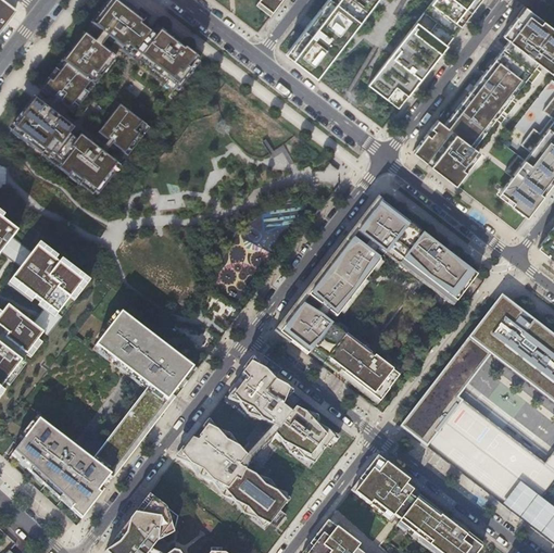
[(0,0),(0,27),(17,4),(11,0),(0,0)]
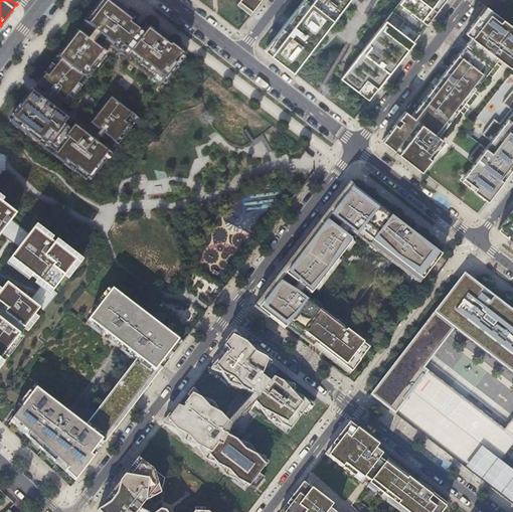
[(163,79),(184,53),(150,27),(146,31),(133,21),(136,16),(114,0),(103,0),(87,20),(97,27),(103,32),(116,42),(118,39),(137,53),(134,56),(163,79)]
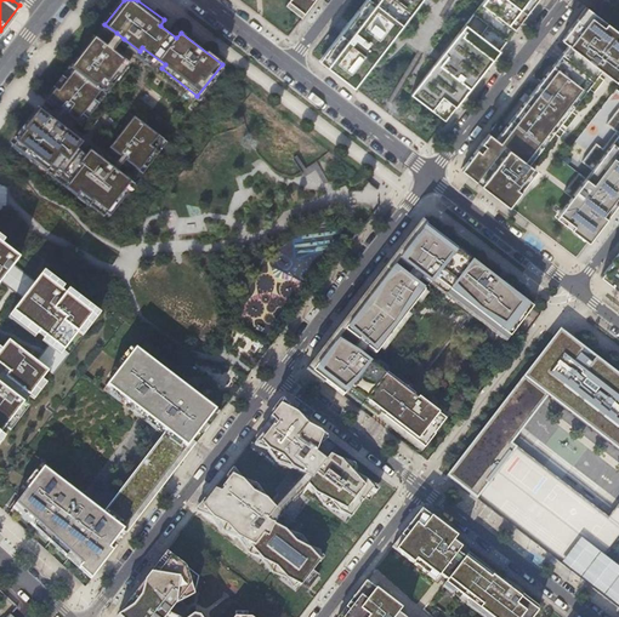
[(295,0),(307,10),(314,0),(295,0)]
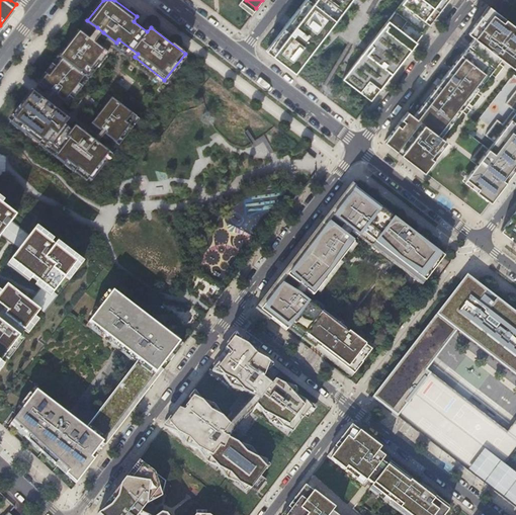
[(276,49),(303,60),(320,36),(328,27),(336,16),(345,4),(348,0),(403,0),(407,3),(401,11),(397,8),(390,18),(380,29),(370,43),(363,52),(353,64),(345,76),(373,97),(418,38),(416,36),(422,28),(424,30),(447,0),(305,0),(274,39),(276,49)]
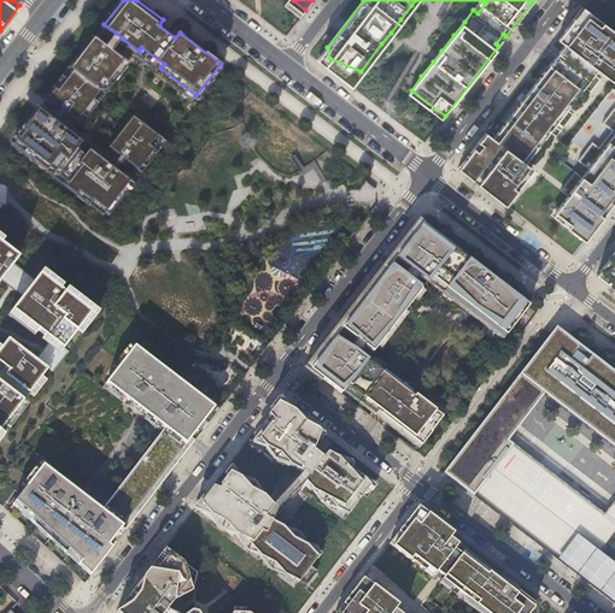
[(480,0),(473,10),(478,13),(485,4),(480,0)]
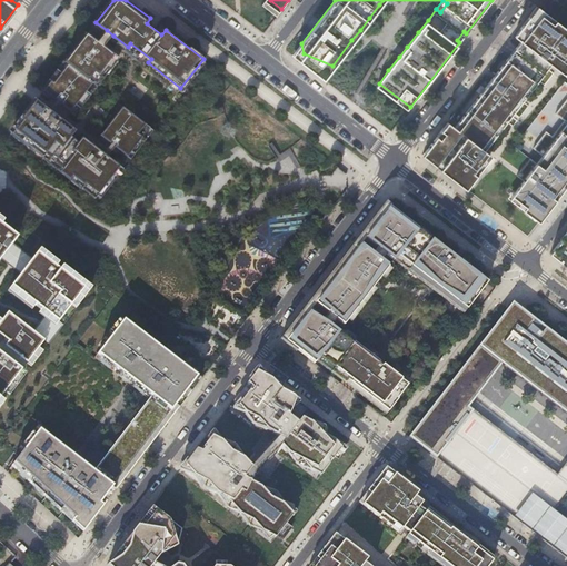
[(514,192),(544,216),(566,185),(566,23),(539,3),(517,32),(523,37),(456,123),(450,119),(425,152),(467,185),(493,152),(486,147),(483,145),(505,116),(508,118),(513,112),(509,109),(536,75),(539,77),(553,60),(566,71),(566,98),(557,110),(566,117),(554,132),(548,128),(535,145),(545,152),(538,160),(531,155),(524,166),(527,169),(523,175),(526,178),(514,192)]
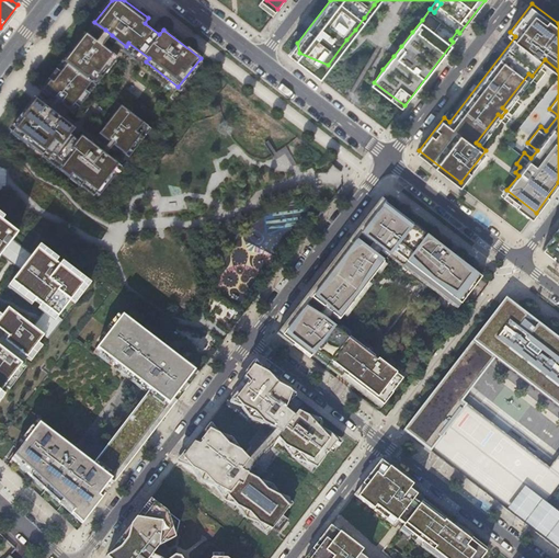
[(374,4),(364,18),(366,20),(377,6),(374,4)]
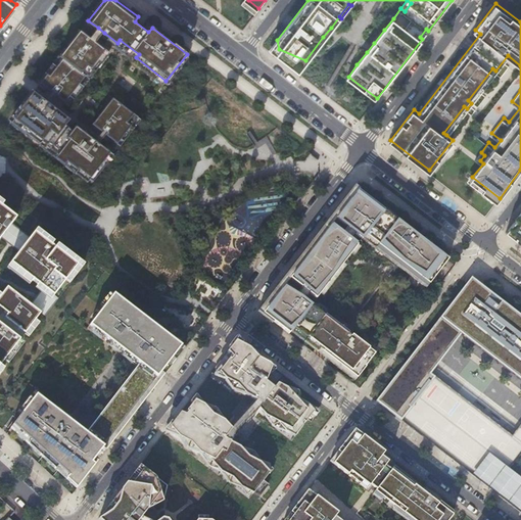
[(392,17),(393,18),(400,8),(399,7),(392,17)]
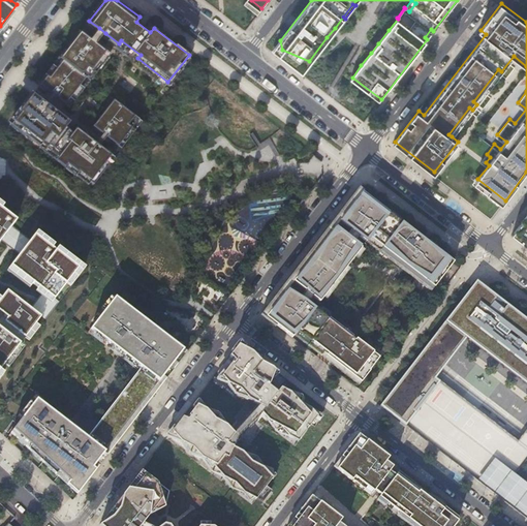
[(105,33),(99,28),(92,38),(97,42),(105,33)]
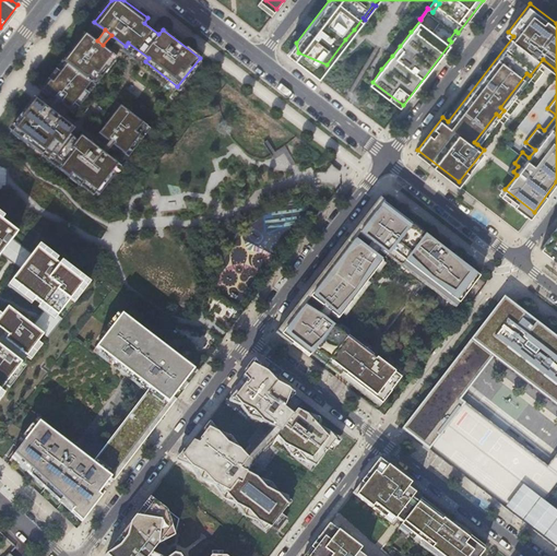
[(345,39),(347,40),(355,31),(354,30),(345,39)]
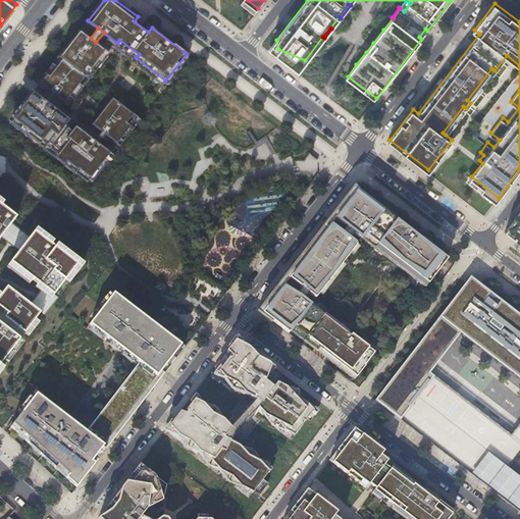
[(373,43),(383,30),(381,29),(371,41),(373,43)]
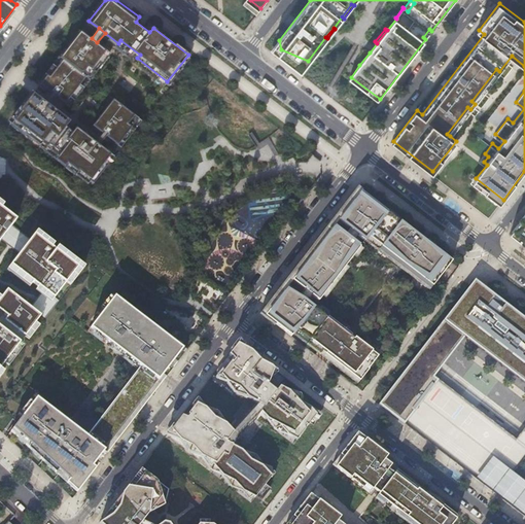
[(67,102),(107,49),(97,42),(92,38),(81,31),(41,82),(54,92),(57,95),(67,102)]
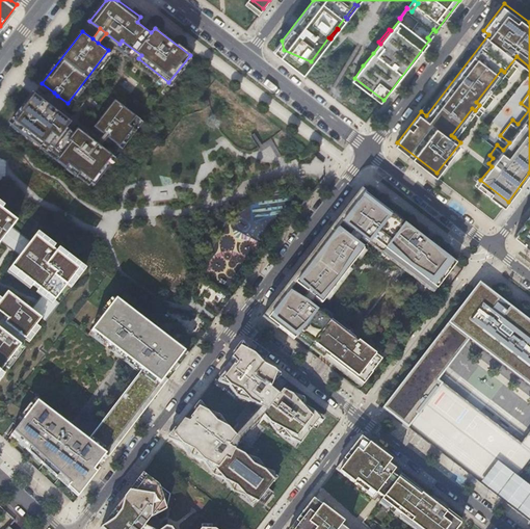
[(141,55),(122,41),(120,44),(138,58),(141,55)]
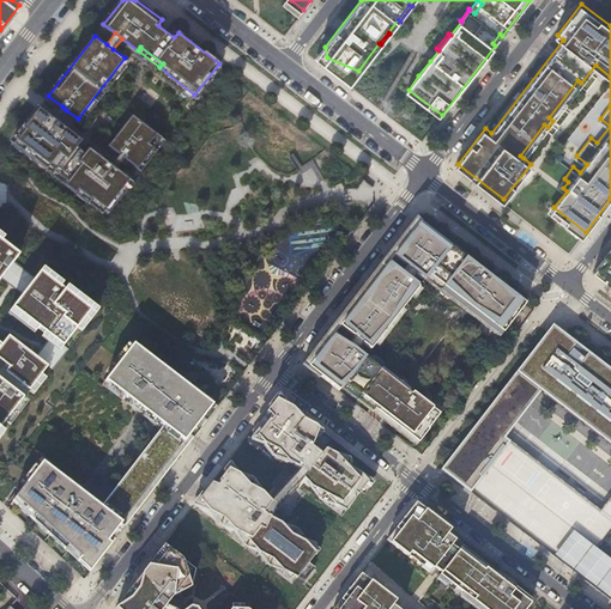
[(418,75),(430,61),(429,60),(417,75),(418,75)]
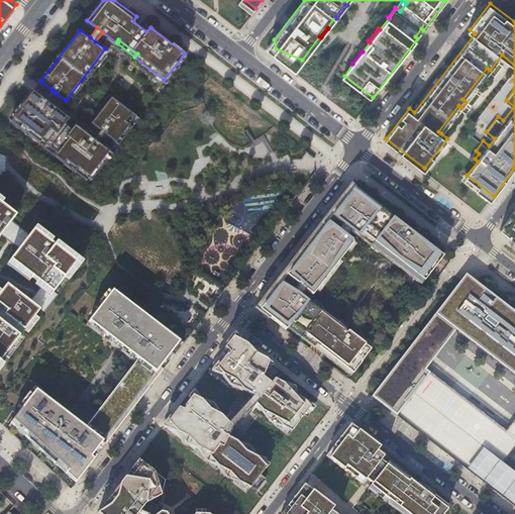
[(487,68),(462,99),(466,102),(490,70),(487,68)]
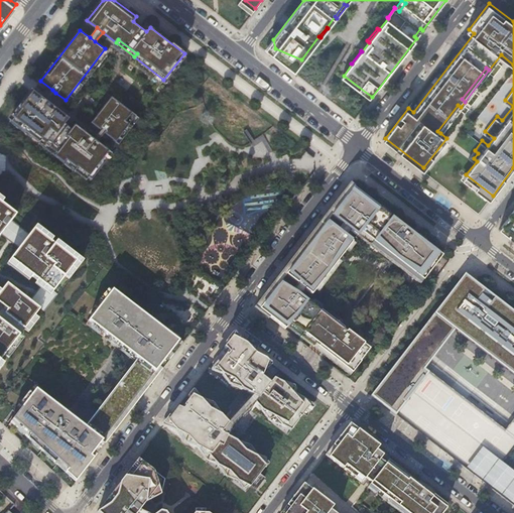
[(61,152),(90,175),(110,149),(99,140),(96,137),(77,123),(73,127),(65,120),(68,116),(48,102),(45,99),(33,90),(13,116),(42,138),(45,135),(63,149),(61,152)]
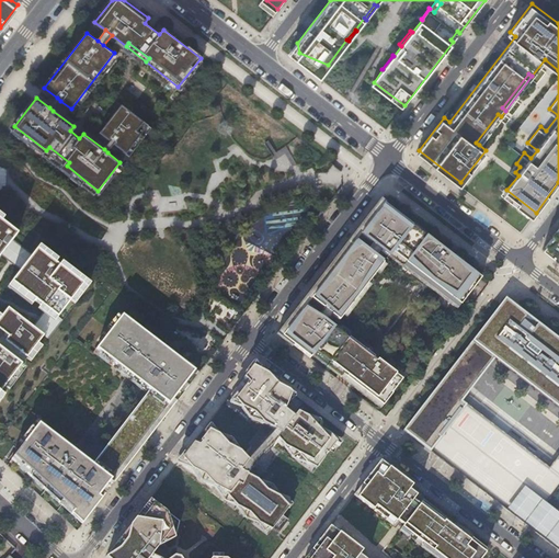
[(60,101),(57,98),(49,107),(53,111),(60,101)]
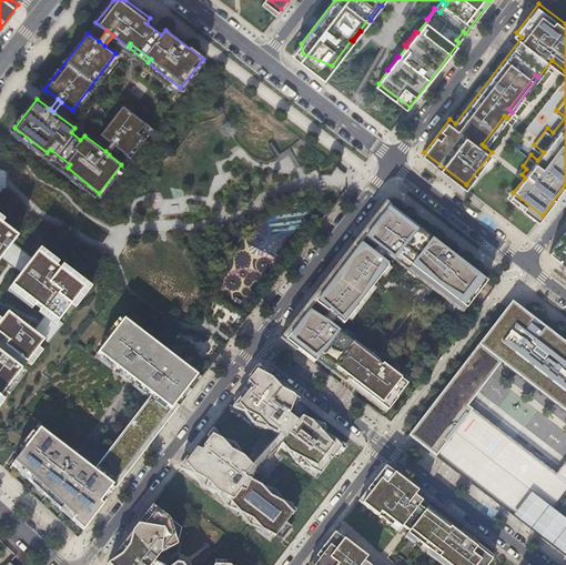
[(151,125),(124,104),(102,133),(112,141),(117,144),(129,154),(151,125)]
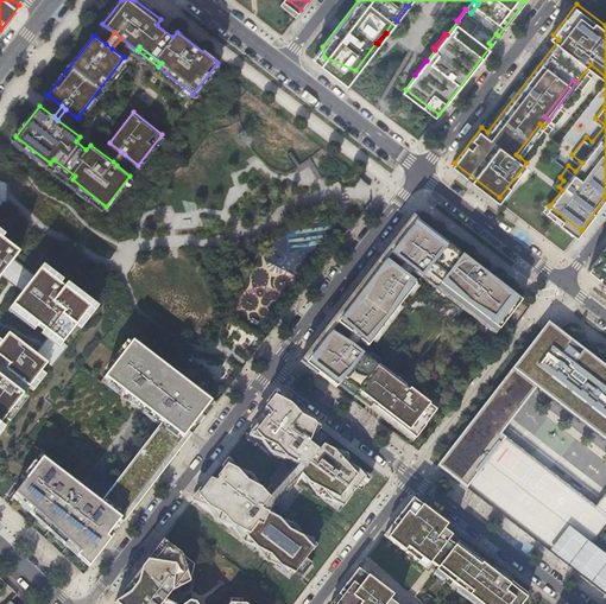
[(519,157),(543,126),(540,124),(516,154),(519,157)]
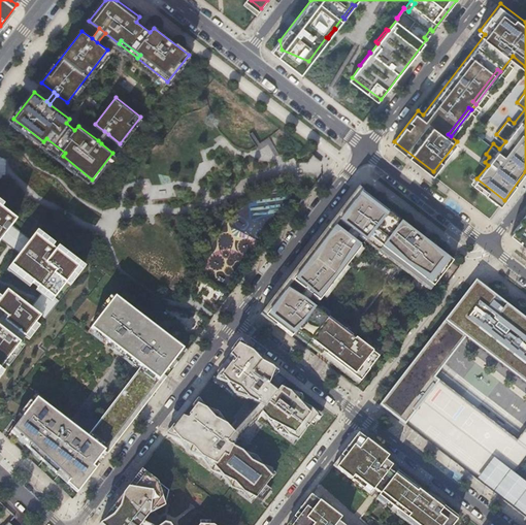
[(108,134),(104,131),(98,140),(101,143),(108,134)]
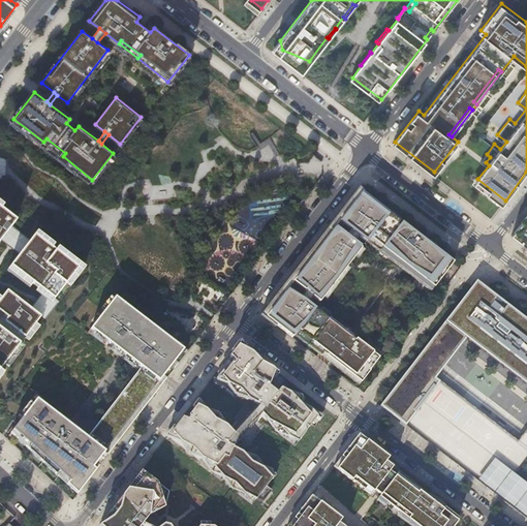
[(65,153),(47,138),(43,142),(63,156),(65,153)]
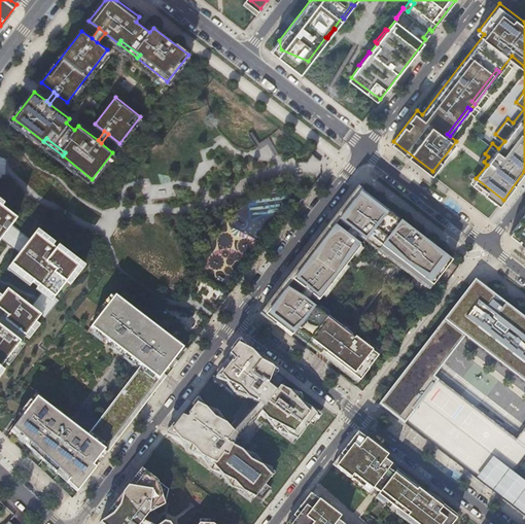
[(263,310),(267,313),(289,284),(293,278),(336,224),(341,217),(362,189),(358,186),(263,310)]
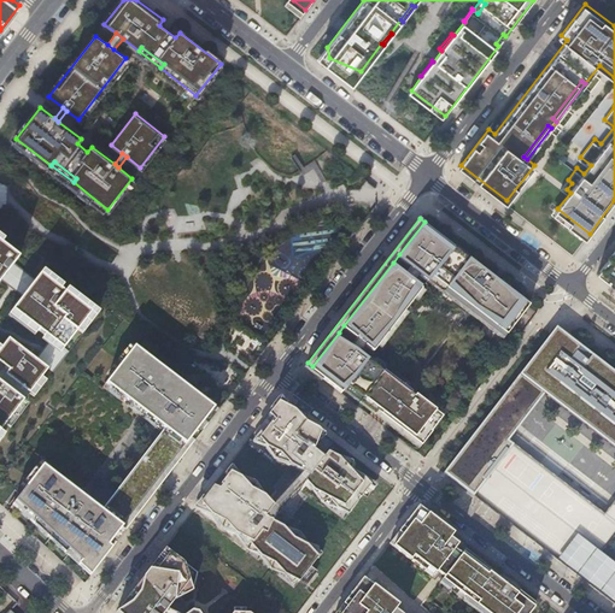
[(479,308),(509,330),(531,302),(531,301),(470,257),(425,222),(399,254),(413,265),(406,272),(416,280),(421,272),(429,278),(433,273),(474,304),(475,302),(480,305),(479,308)]
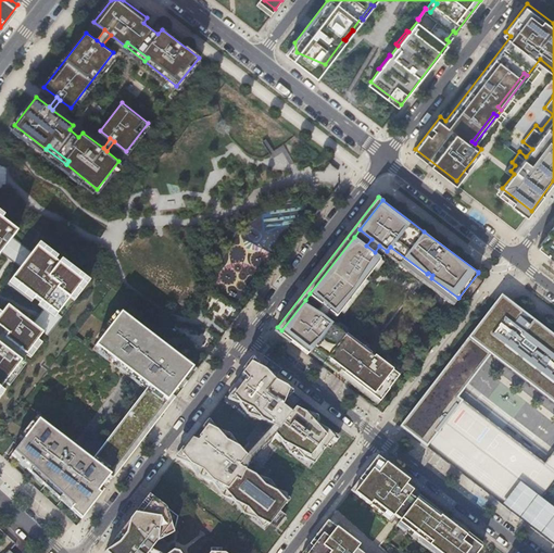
[(0,253),(5,247),(13,238),(20,229),(0,214),(0,253)]
